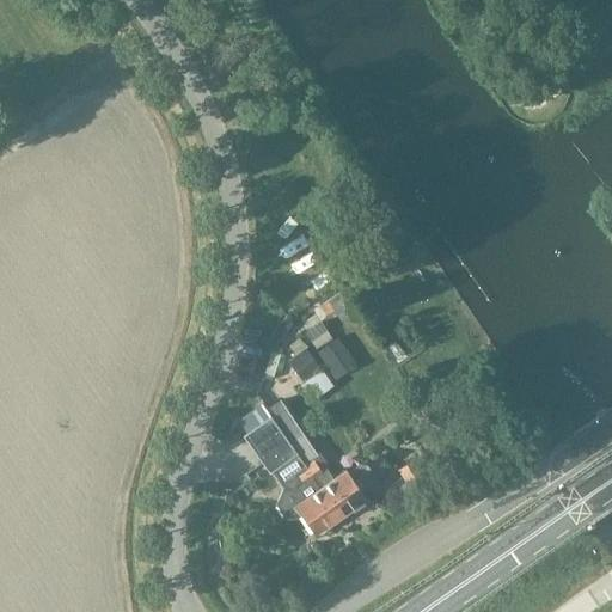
[(294,251),(270,264),(277,276),(301,263),(294,251)]
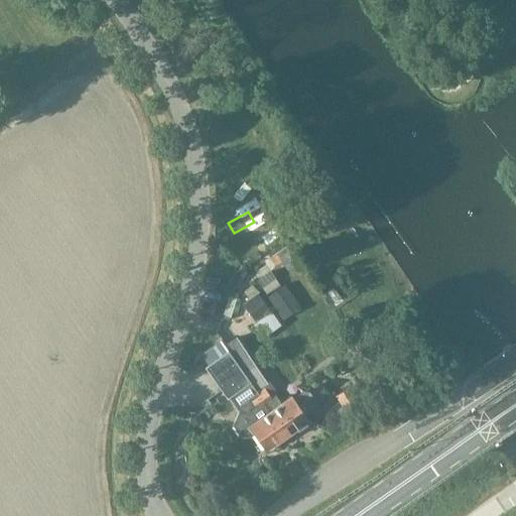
[(275,253),(269,257),(275,265),(281,261),(275,253)]
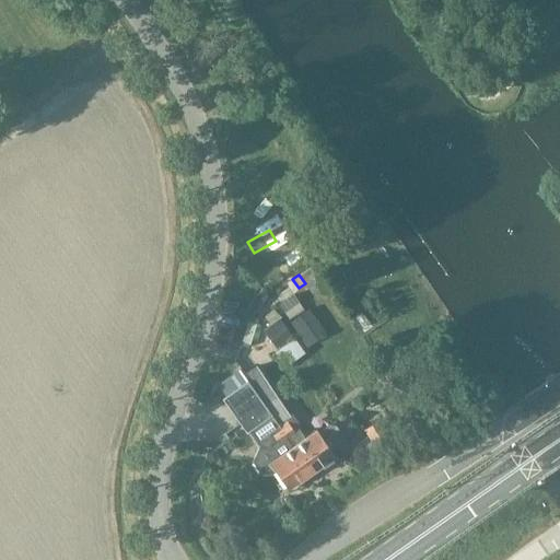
[(294,295),(280,305),(291,322),(305,312),(294,295)]
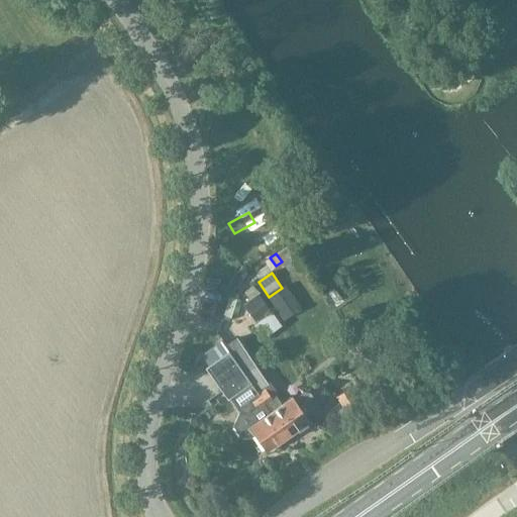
[(282,288),(269,297),(278,310),(295,299),(286,285),(282,288)]
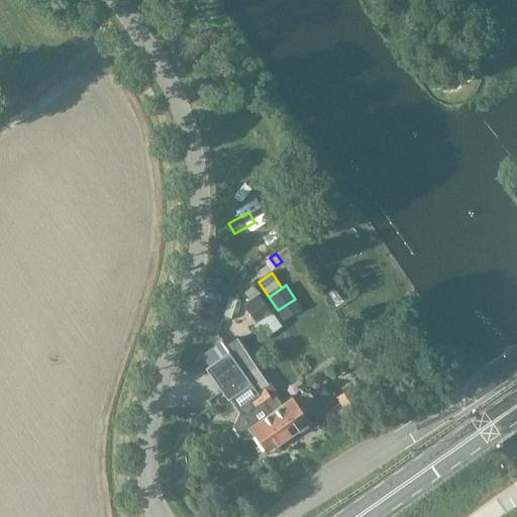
[(252,286),(244,291),(249,299),(259,293),(252,286)]
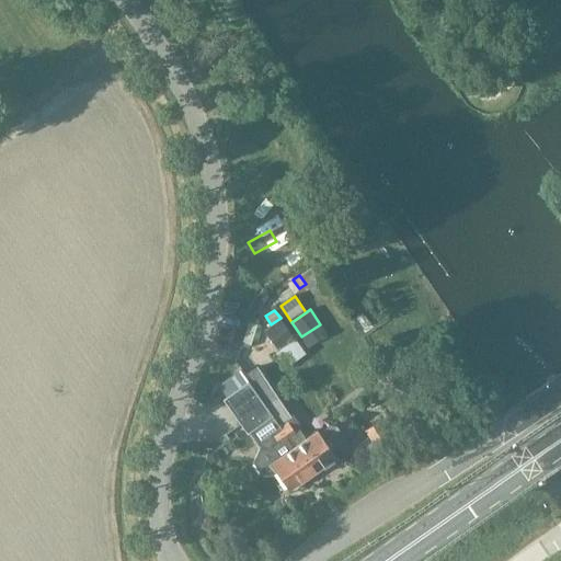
[(271,324),(263,330),(275,348),(293,336),(281,318),(271,324)]
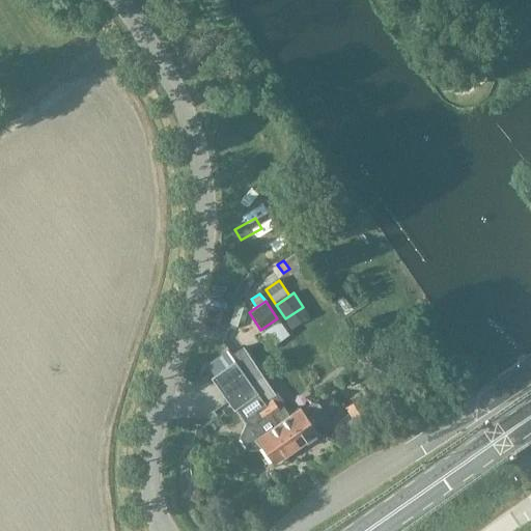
[(264,404),(294,448),(315,434),(314,432),(327,423),(328,417),(316,402),(311,401),(299,410),(298,409),(289,415),(283,408),(286,406),(276,391),(274,393),(243,346),(229,355),(256,393),(264,404)]
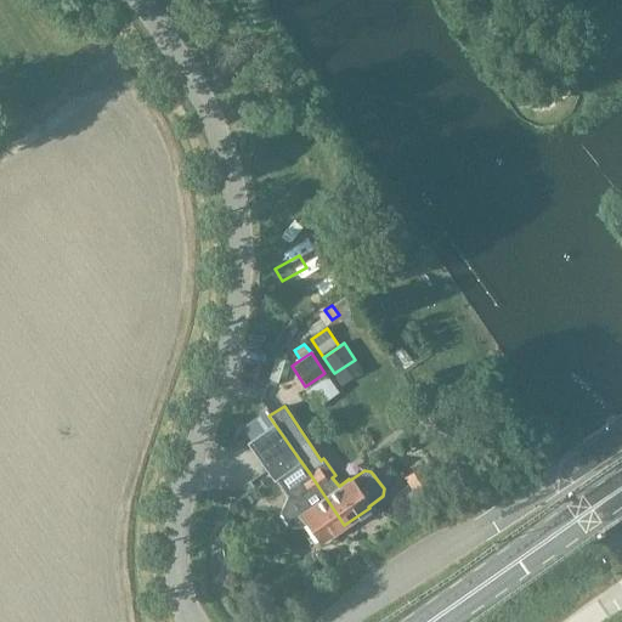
[(266,412),(242,429),(249,440),(247,442),(273,480),(275,479),(300,461),(269,416),(266,412)]
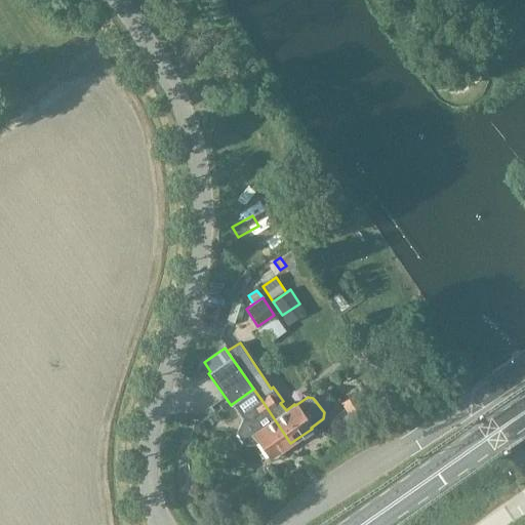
[(253,389),(232,404),(242,419),(237,432),(244,443),(255,442),(258,446),(268,459),(290,443),(261,400),(253,389)]
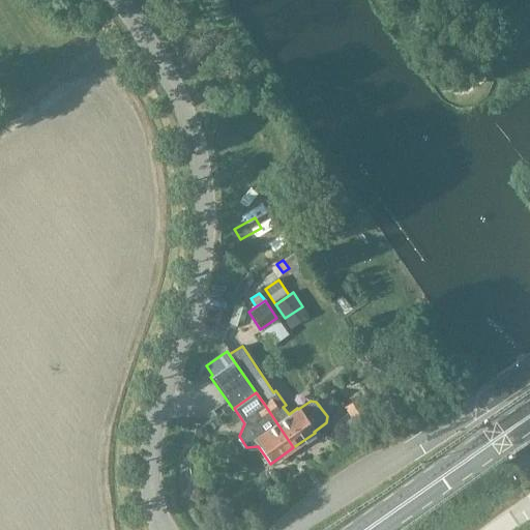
[(344,407),(354,423),(369,414),(358,398),(344,407)]
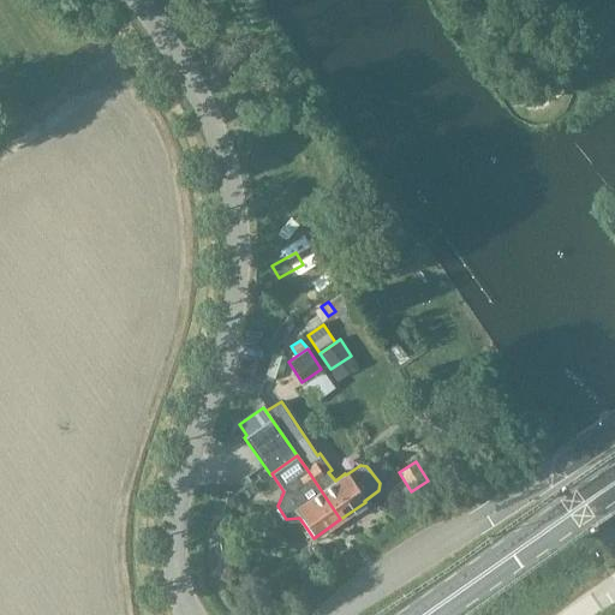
[(255,597),(257,609),(274,604),(272,593),(255,597)]
